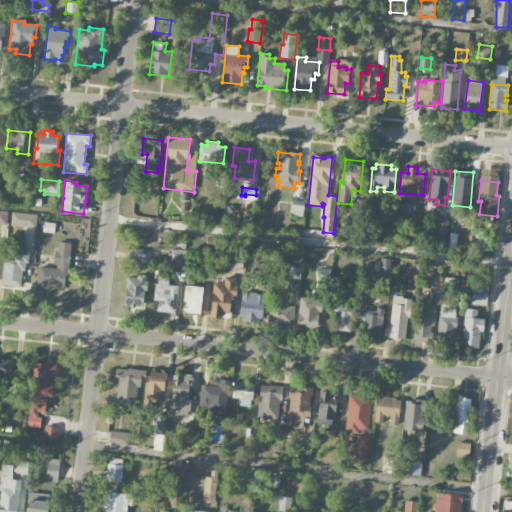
[(305,201),(293,200),(291,216),(303,217),(305,201)]
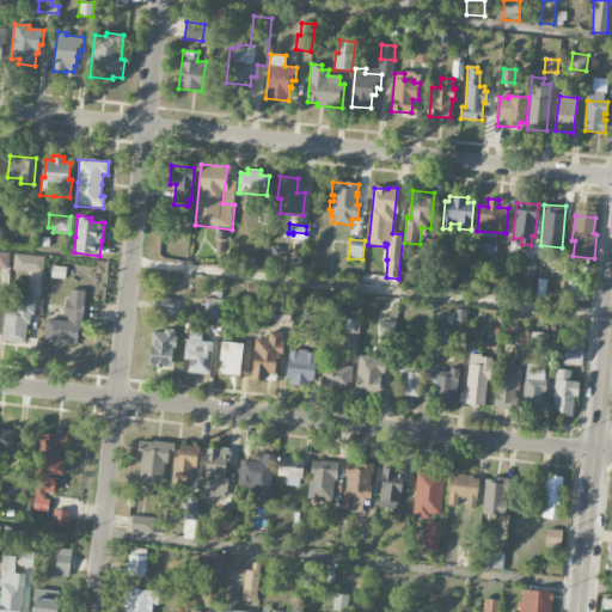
[(10,254),(0,252),(0,268),(8,270),(10,254)]
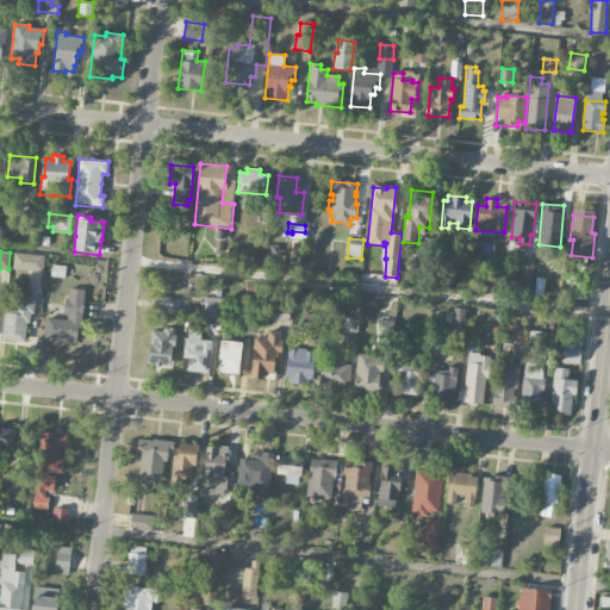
[(14,254),(13,271),(43,273),(45,256),(14,254)]
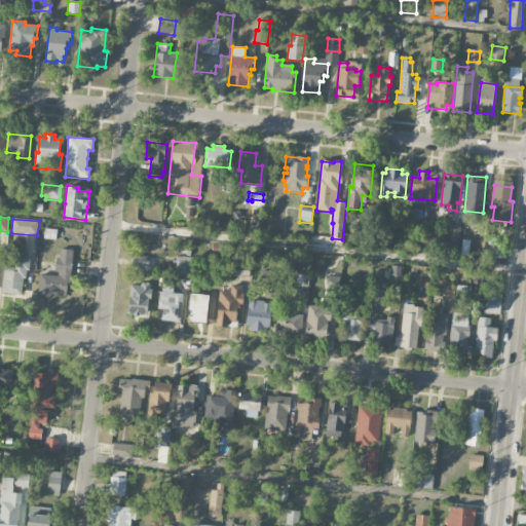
[(461,226),(449,225),(448,237),(459,239),(461,226)]
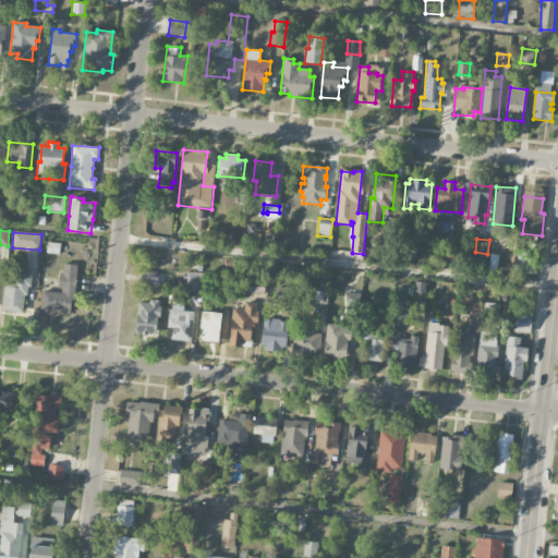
[(61,243),(48,242),(47,253),(60,255),(61,243)]
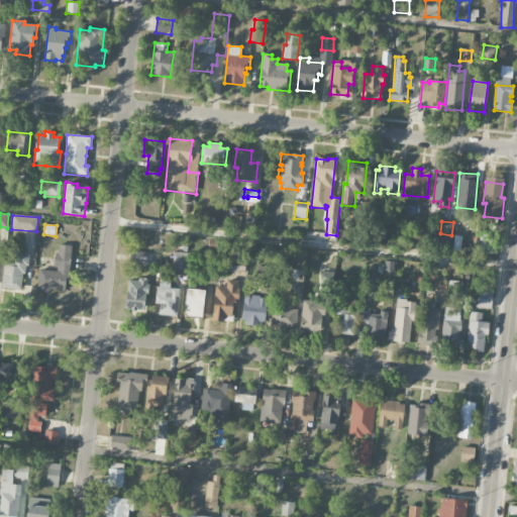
[(423,234),(412,233),(411,244),(423,245),(423,234)]
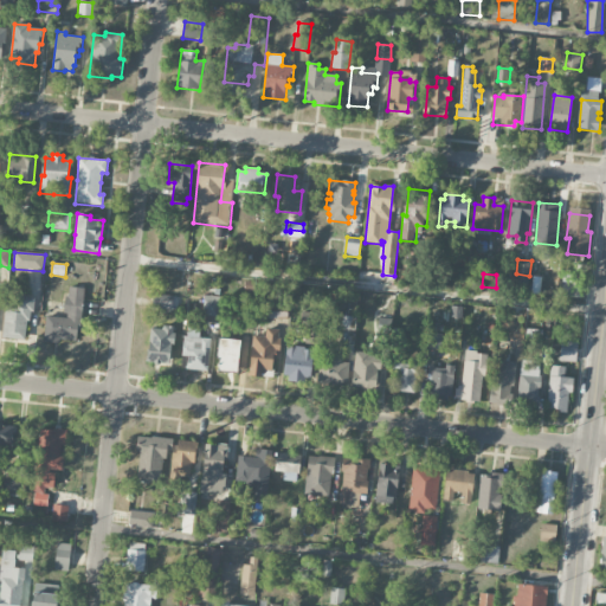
[(542,278),(534,277),(533,294),(540,295),(542,278)]
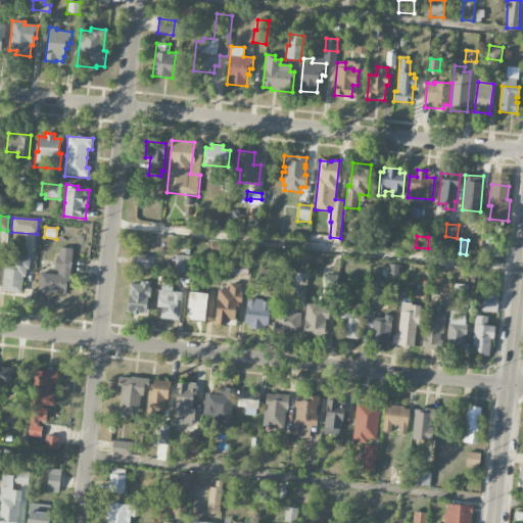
[(73,249),(60,248),(59,257),(56,257),(54,275),(39,274),(37,295),(51,297),(52,293),(66,295),(66,286),(68,286),(73,249)]
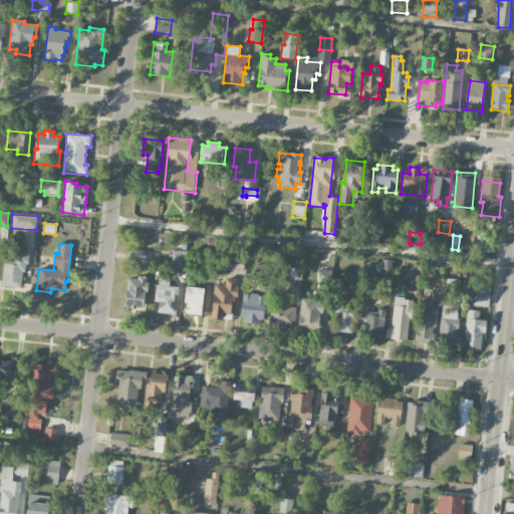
[(129,262),(152,262),(152,251),(130,250),(129,262)]
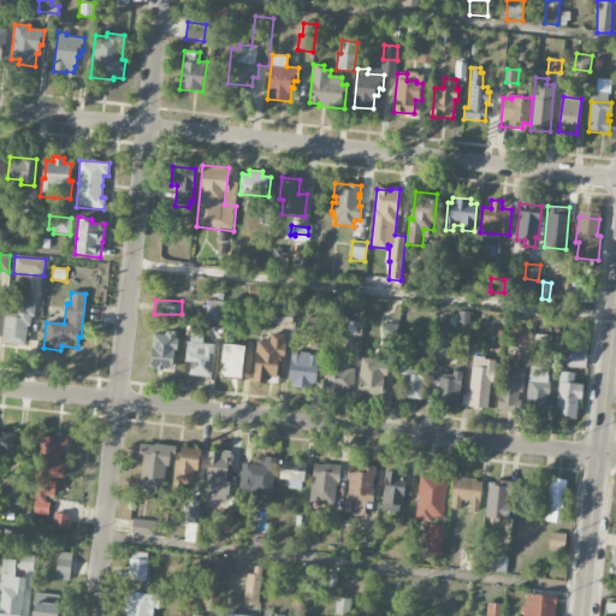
[(36,303),(6,301),(3,344),(25,347),(28,326),(31,326),(31,317),(35,317),(36,303)]
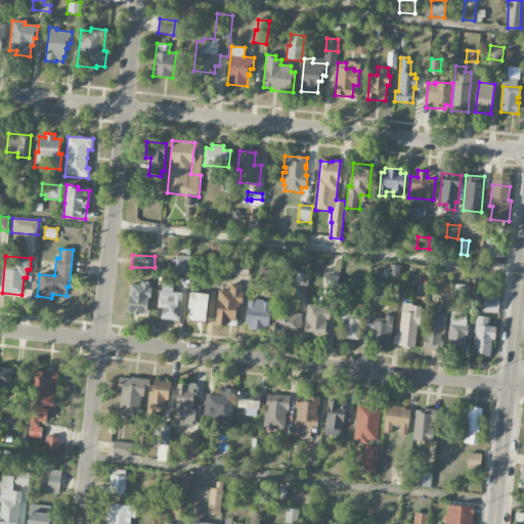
[(189,273),(190,256),(176,256),(175,273),(189,273)]
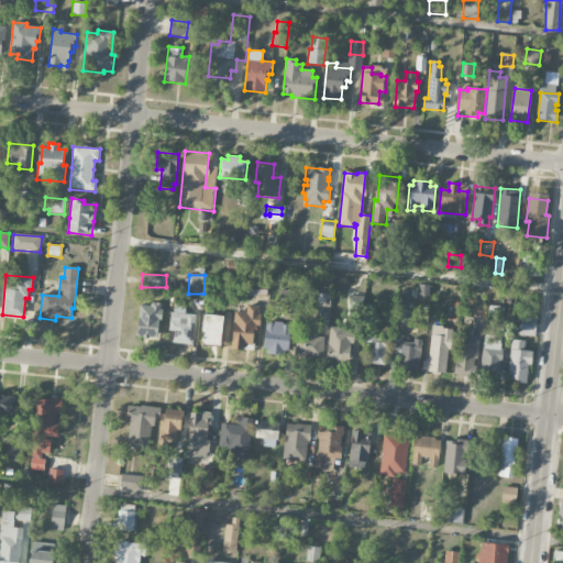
[(279,300),(296,301),(296,290),(279,289),(279,300)]
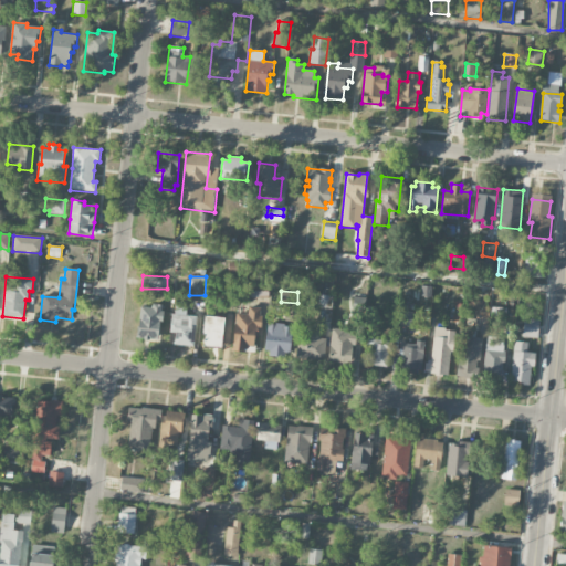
[(159,342),(164,307),(142,304),(137,338),(159,342)]
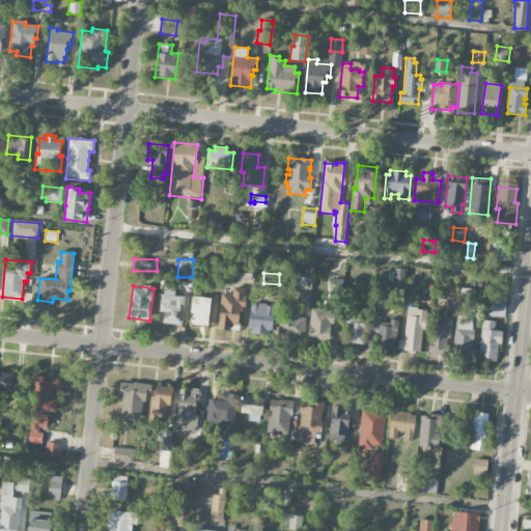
[(175,287),(162,287),(161,313),(162,313),(162,324),(183,325),(185,297),(174,297),(175,287)]
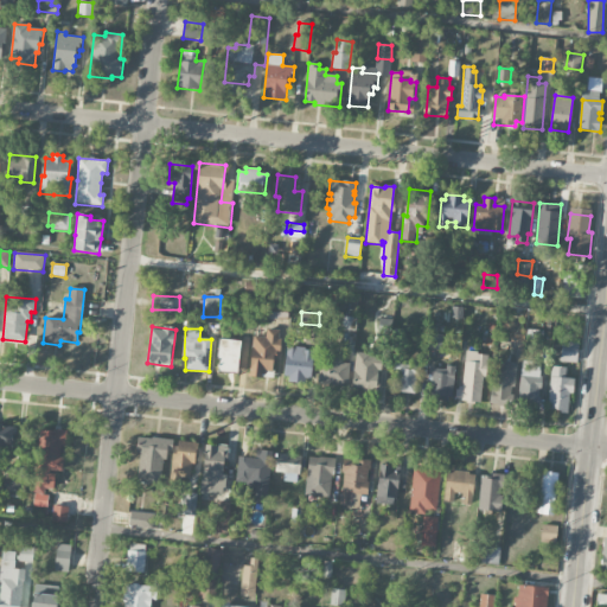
[(251,337),(250,376),(275,377),(278,330),(266,330),(266,337),(251,337)]
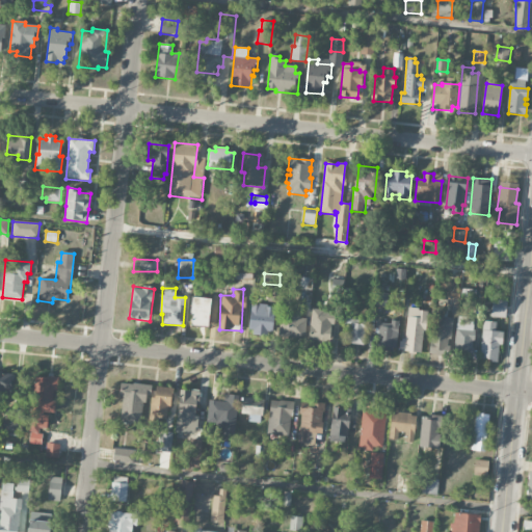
[(388,307),(388,292),(374,292),(374,306),(388,307)]
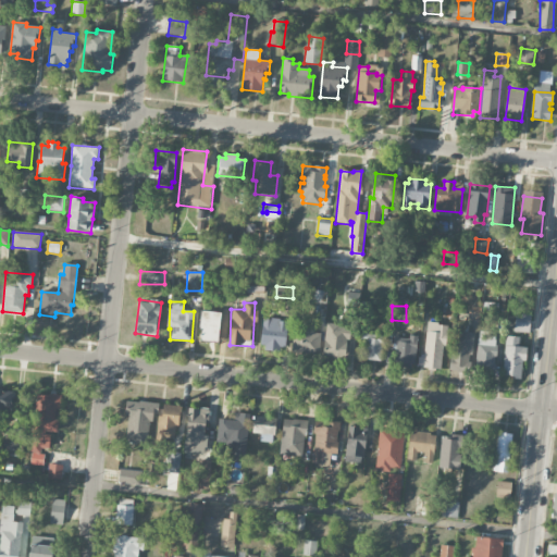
[(218,342),(221,312),(201,311),(199,341),(218,342)]
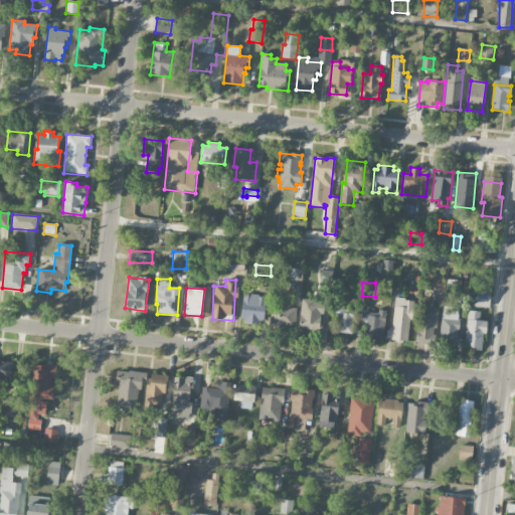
[(491,291),(477,289),(475,307),(489,309),(491,291)]
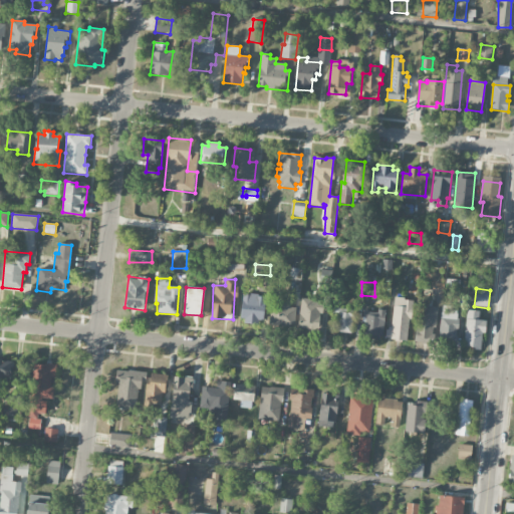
[(243,294),(241,323),(263,324),(265,295),(243,294)]
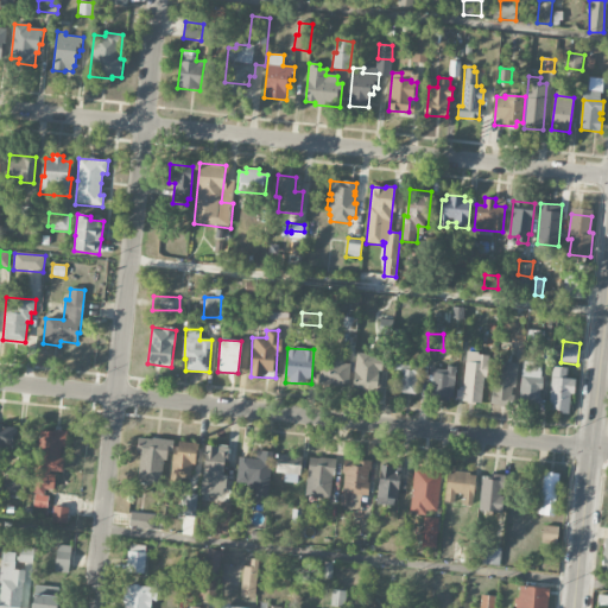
[(455,400),(482,404),(487,354),(467,352),(463,391),(456,390),(455,400)]
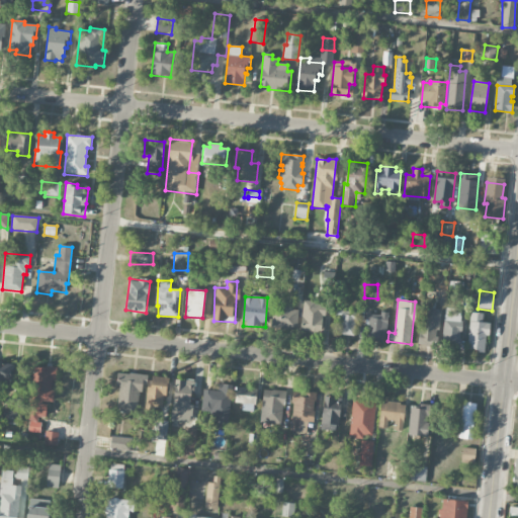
[(301,331),(324,332),(325,303),(303,303),(301,331)]
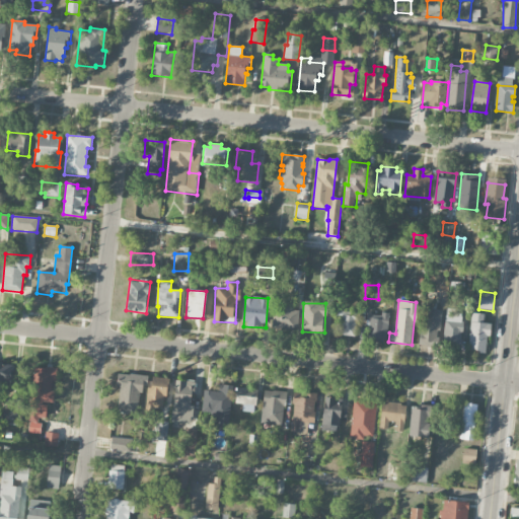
[(275,304),(275,327),(298,328),(299,310),(292,310),(292,305),(275,304)]
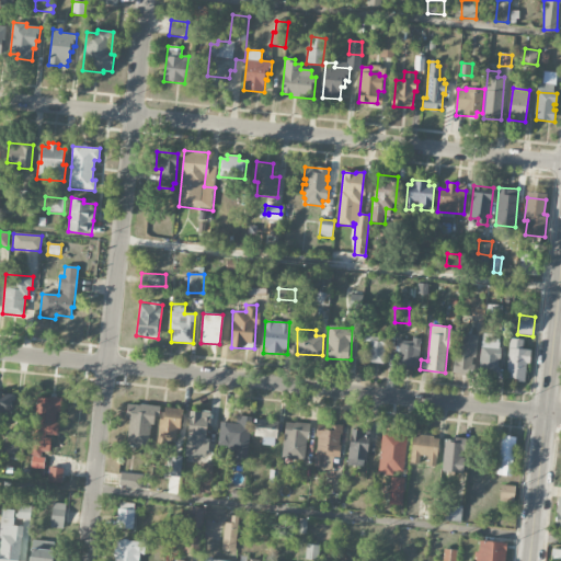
[(385,363),(386,338),(366,336),(365,362),(385,363)]
